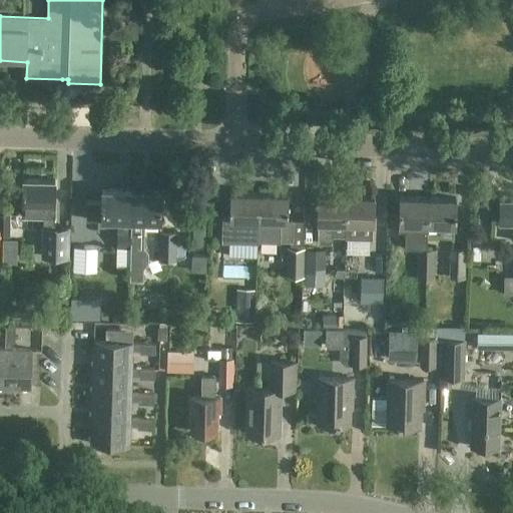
[(43,216),(43,227),(54,227),(55,179),(23,178),(23,202),(22,216),(43,216)]
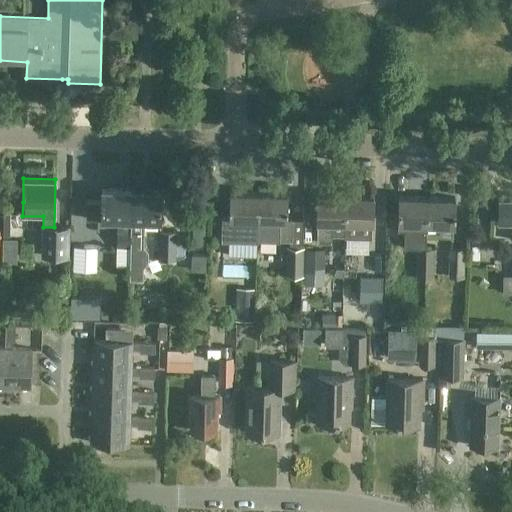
[(131,191),(102,190),(101,202),(88,201),(88,220),(118,221),(117,247),(130,247),(131,191)]
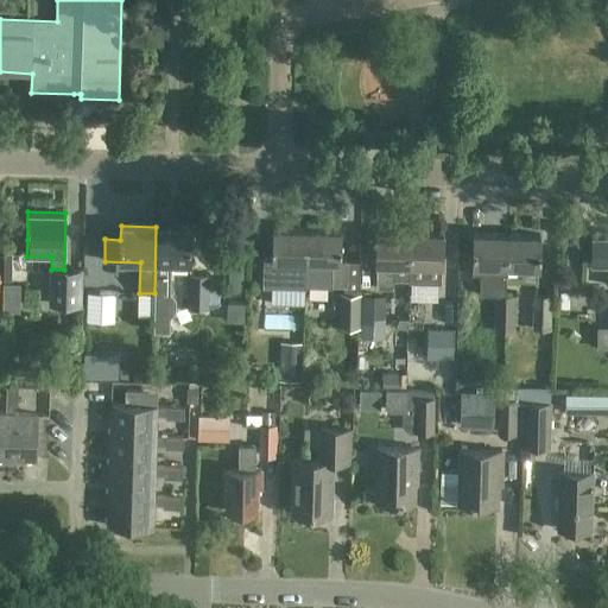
[(191,228),(156,227),(154,293),(169,293),(170,263),(190,264),(191,228)]
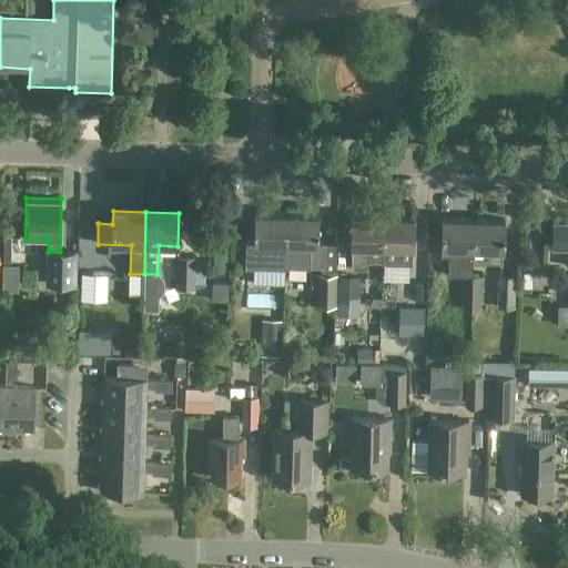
[(262,244),(286,245),(287,215),(255,214),(254,243),(249,243),(247,266),(262,266),(262,244)]
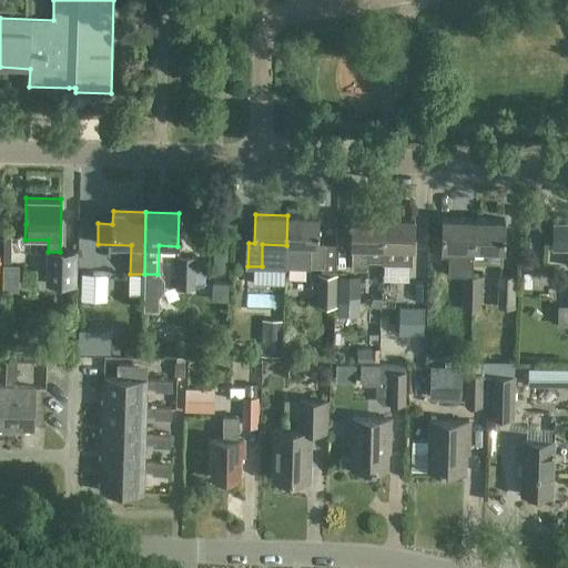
[(287,215),(286,245),(310,245),(308,267),(324,267),(324,245),(318,244),(320,215),(287,215)]
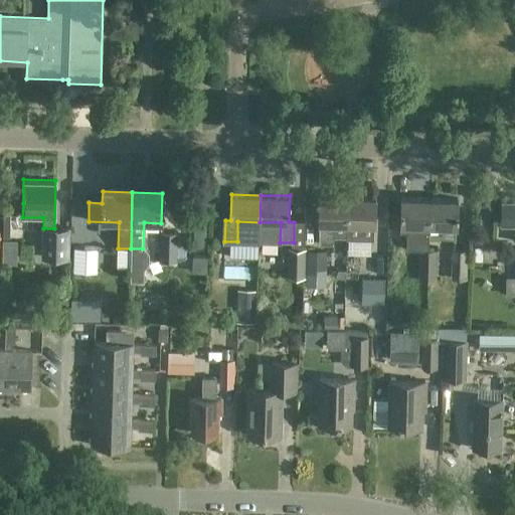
[(346,238),(347,239),(347,223),(348,196),(319,195),(318,223),(320,223),(319,243),(333,243),(333,237),(346,237),(346,238)]
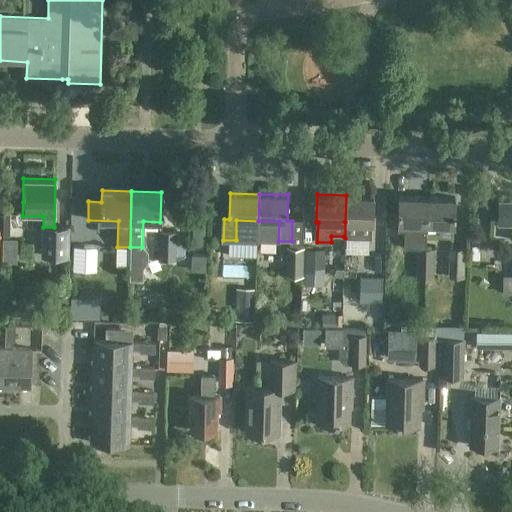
[(372,223),(374,223),(374,196),(346,195),(345,222),(345,238),(358,238),(371,238),(372,223)]
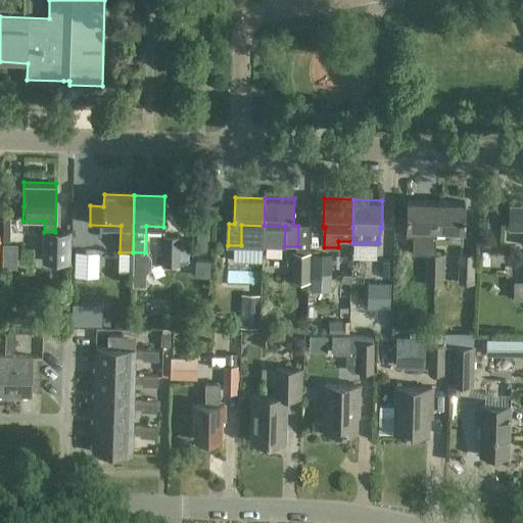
[(436,230),(435,230),(436,201),(407,201),(406,236),(414,236),(414,254),(426,254),(426,286),(434,286),(435,254),(436,230)]
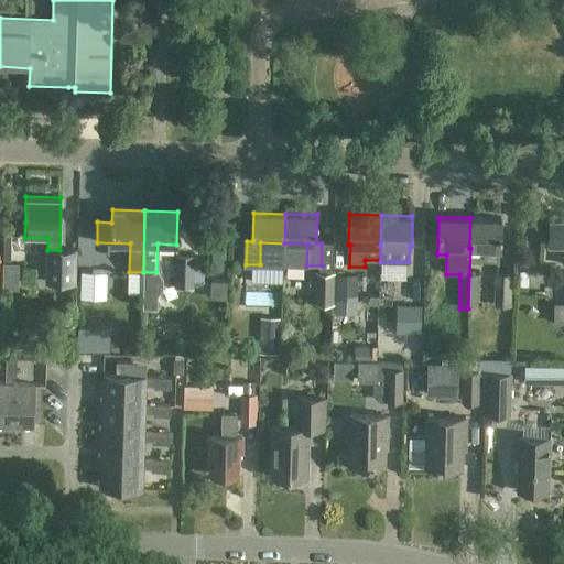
[(502,218),(470,217),(469,248),(470,248),(485,248),(485,261),(498,262),(498,248),(502,248),(502,218)]
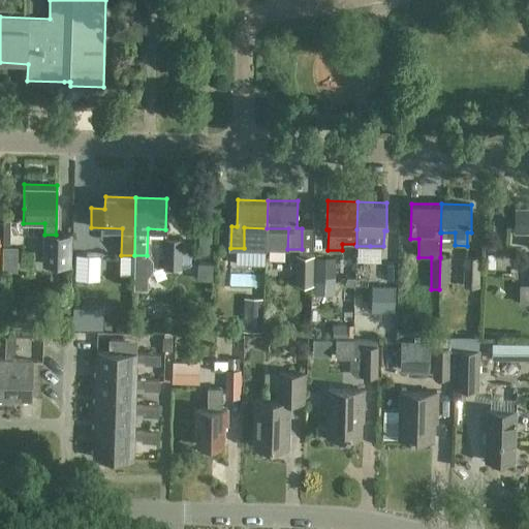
[(528,205),(516,205),(516,227),(528,227),(528,205)]
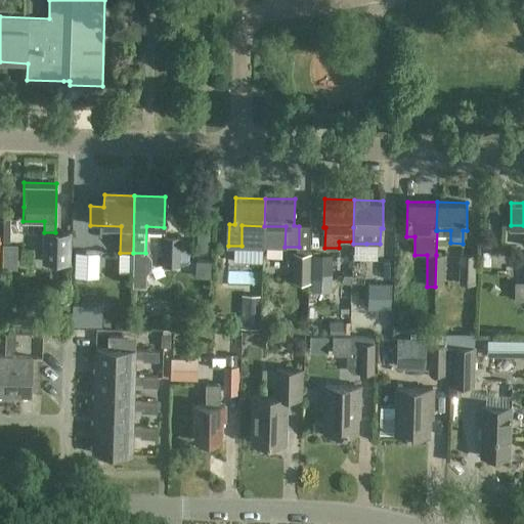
[(71,233),(55,232),(44,232),(43,261),(70,262),(71,233)]
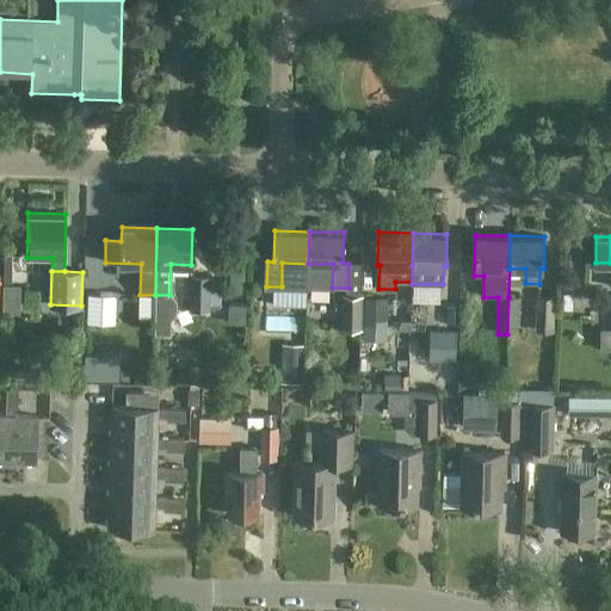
[(360,273),(362,290),(375,290),(374,272),(360,273)]
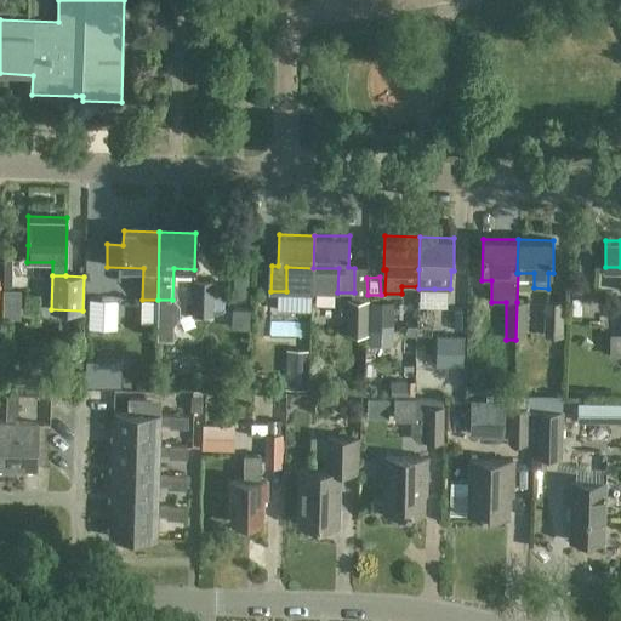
[(215,281),(193,280),(192,314),(214,315),(215,281)]
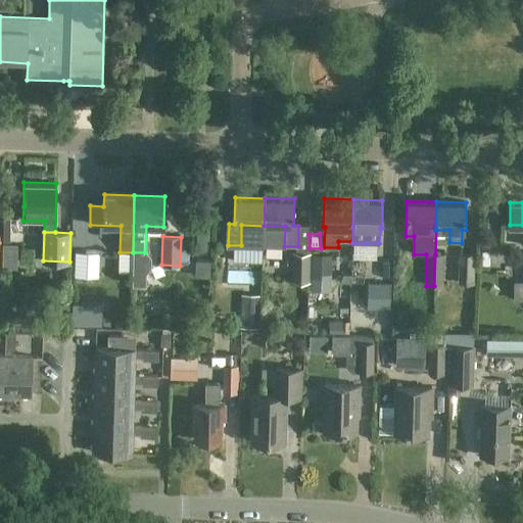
[(91,251),(72,250),(70,277),(90,278),(91,251)]
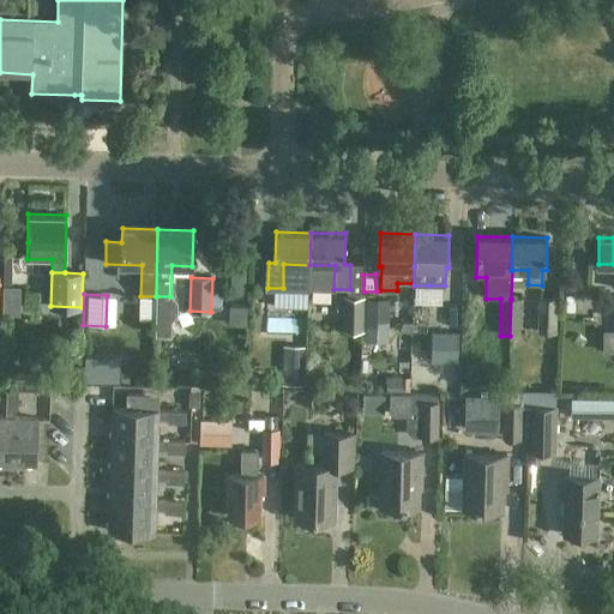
[(365,296),(343,296),(342,330),(363,331),(365,296)]
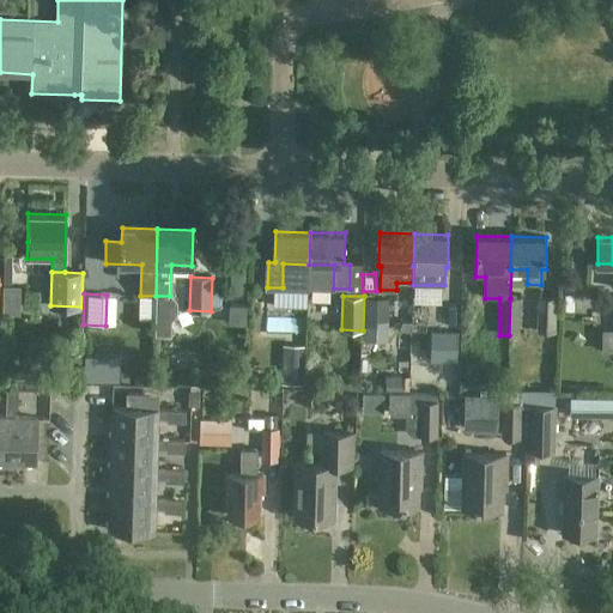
[(389,299),(365,298),(365,326),(388,326),(389,299)]
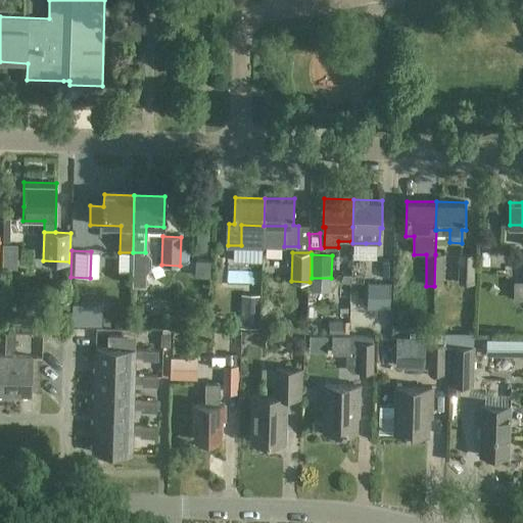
[(443,286),(443,279),(444,255),(435,254),(434,286),(443,286)]
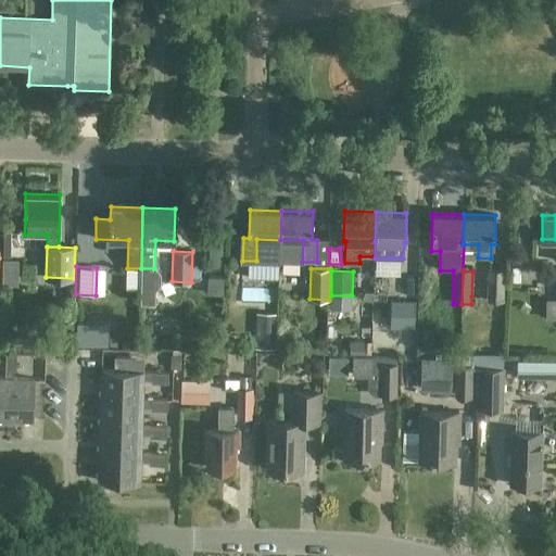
[(504,272),(488,270),(487,301),(503,302),(504,272)]
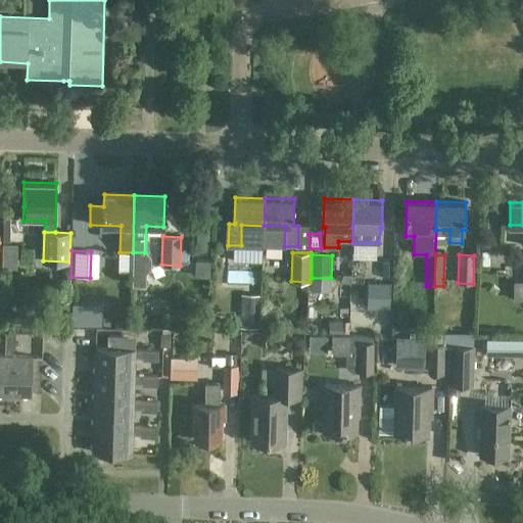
[(368,283),(367,308),(390,308),(390,284),(368,283)]
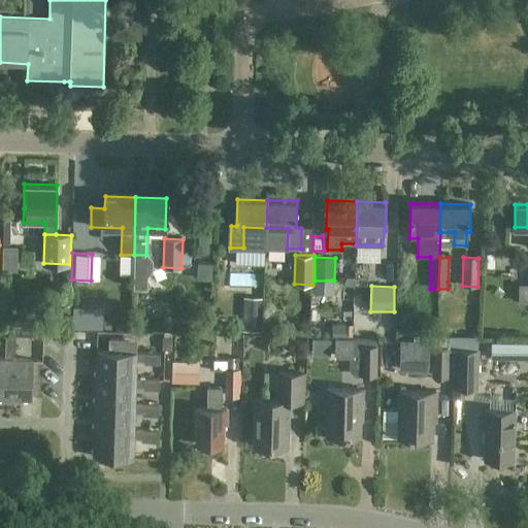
[(6,360),(5,360),(4,399),(32,399),(32,360),(15,360),(12,360),(12,352),(15,352),(15,335),(6,335),(6,360)]
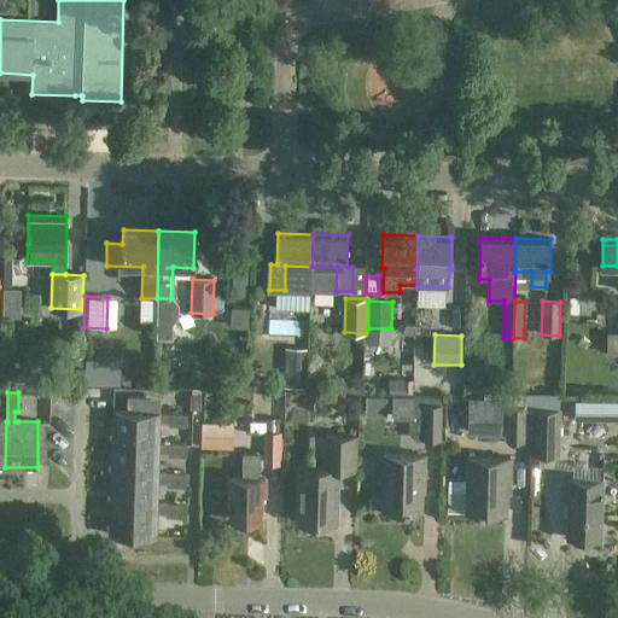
[(412,398),(412,394),(392,395),(392,420),(414,420),(414,398),(412,398)]
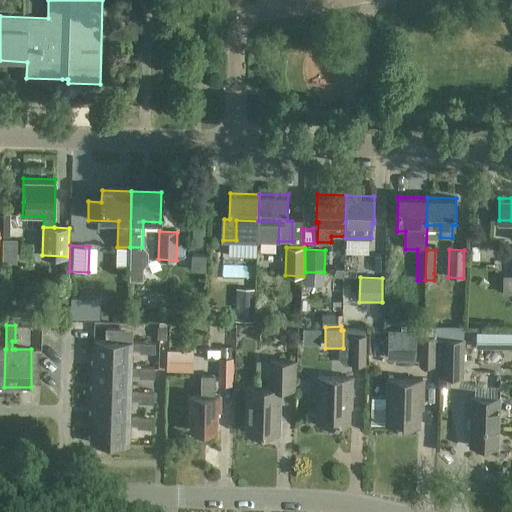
[(416,331),(388,330),(387,359),(416,360),(416,331)]
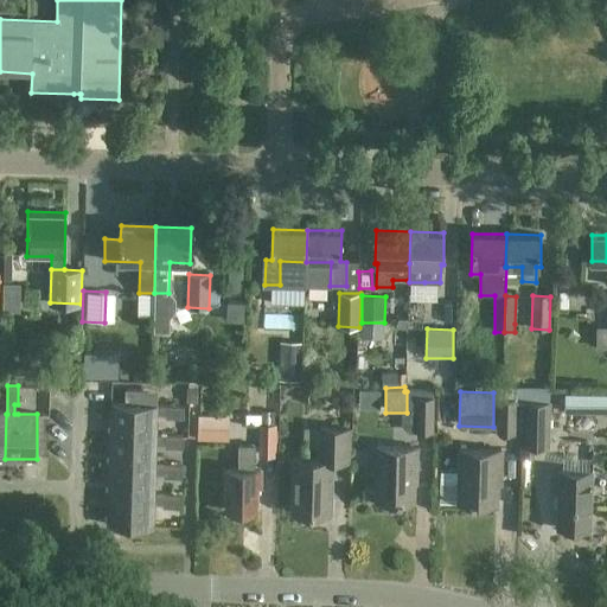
[(433,433),(434,400),(416,400),(416,433),(433,433)]
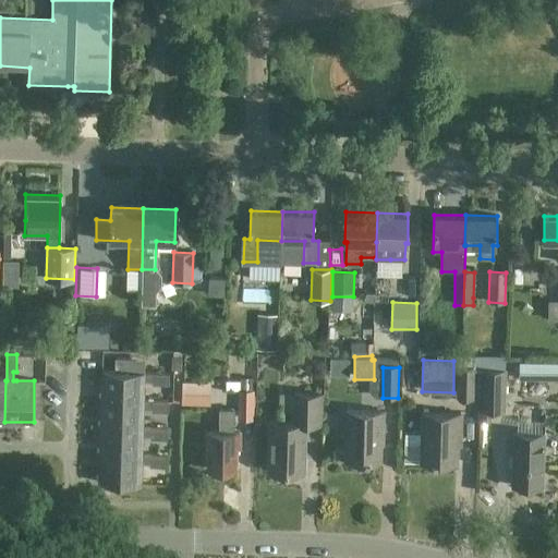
[(474,399),(474,370),(459,368),(459,399),(474,399)]
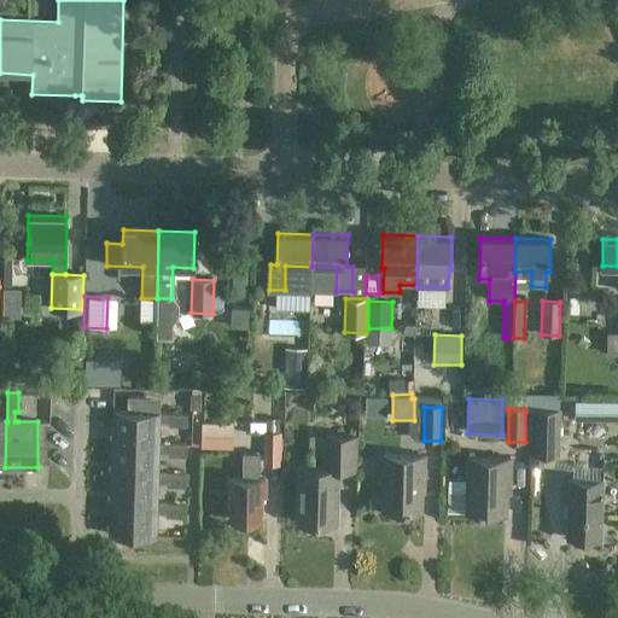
[(559,455),(560,409),(535,408),(532,455),(559,455)]
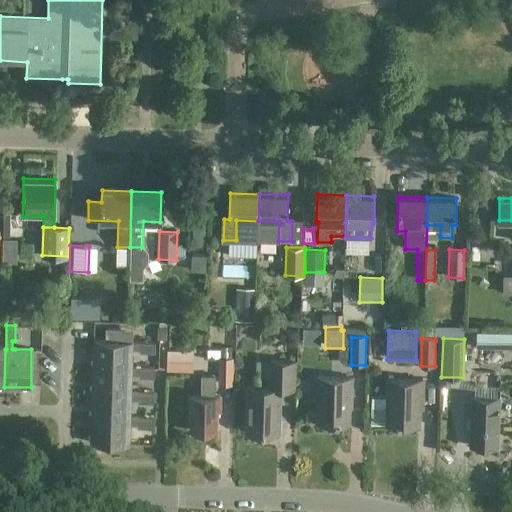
[(94,342),(93,367),(132,368),(132,353),(132,350),(139,350),(139,353),(154,353),(154,345),(133,344),(133,343),(94,342)]
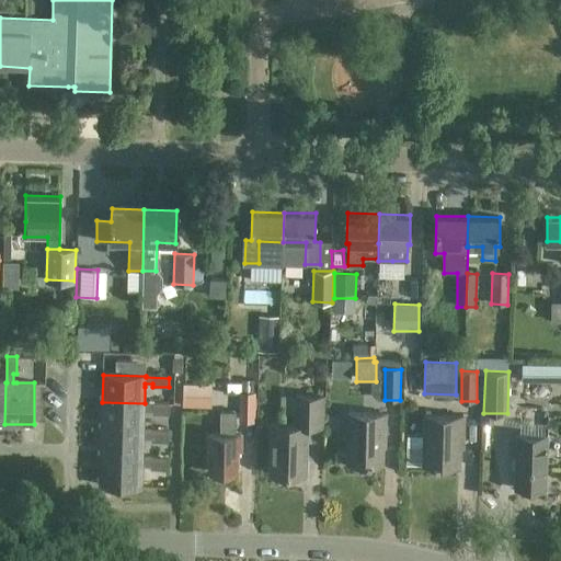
[(256,421),(255,393),(241,393),(241,384),(227,384),(227,393),(239,393),(239,421),(256,421)]
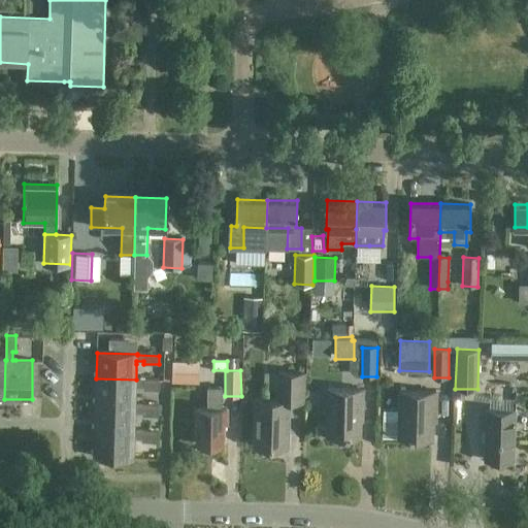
[(199,362),(172,362),(172,384),(199,384),(199,362)]
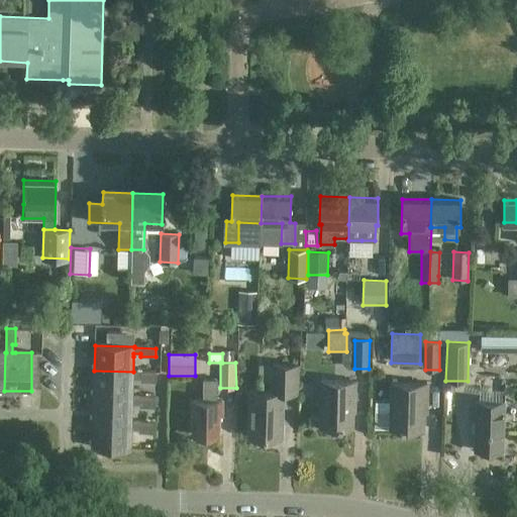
[(295,394),(296,366),(272,365),(271,392),(248,391),(248,438),(281,438),(282,393),(295,394)]
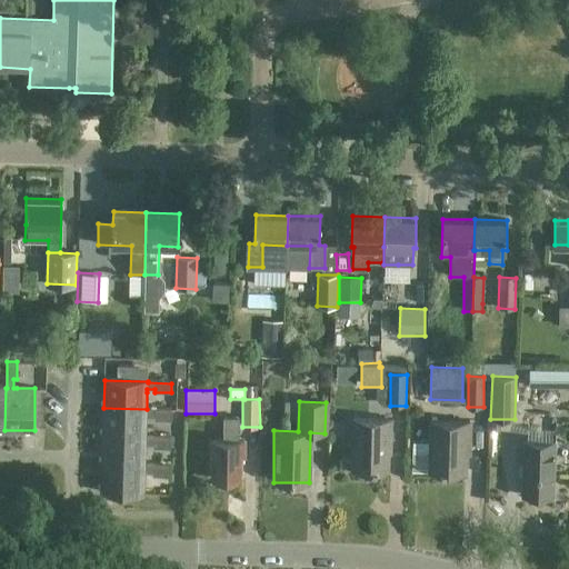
[(171,410),(147,409),(103,408),(102,436),(146,438),(146,419),(147,417),(153,417),(153,420),(170,420),(171,410)]
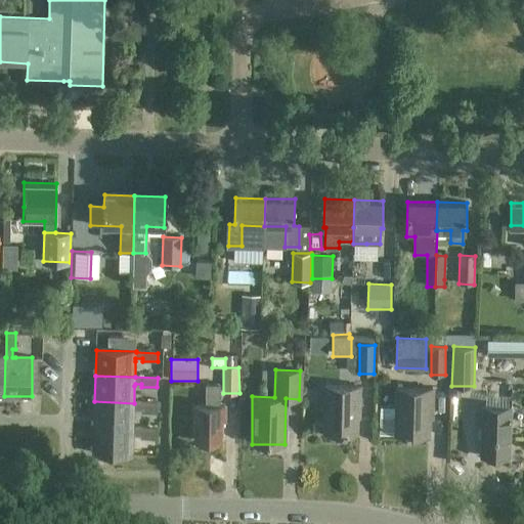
[(224,423),(224,407),(219,407),(219,386),(205,386),(205,407),(195,406),(194,443),(221,443),(221,423),(224,423)]
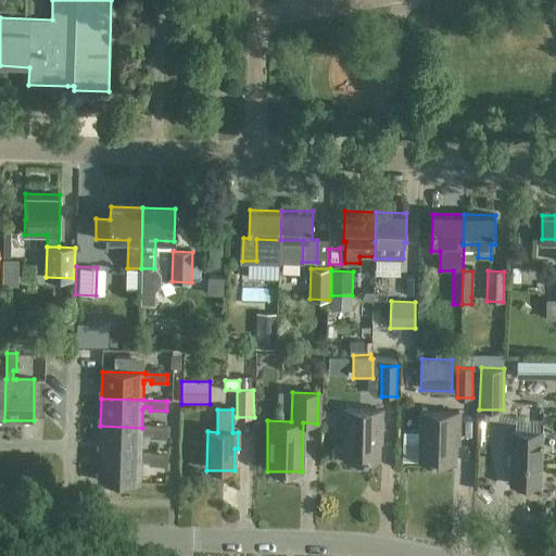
[(382,433),(383,411),(345,411),(344,460),(378,460),(379,433),(382,433)]
